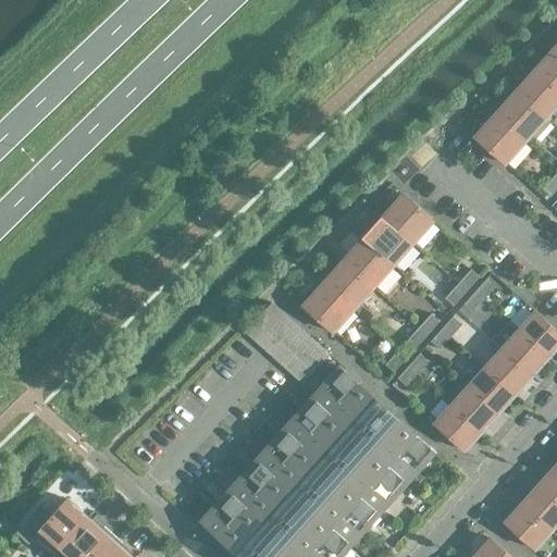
[(556,49),(555,48),(541,63),(544,65),(539,71),(536,69),(535,70),(556,89),(556,49)]
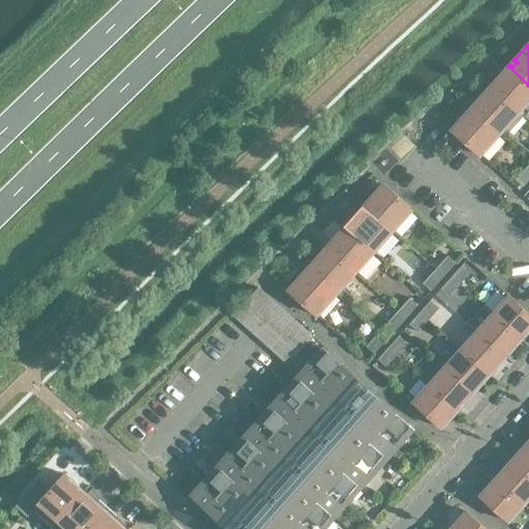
[(528,110),(528,85),(508,66),(495,82),(497,84),(493,88),(491,86),(490,87),(523,117),(519,113),(524,106),(528,111),(528,110)]
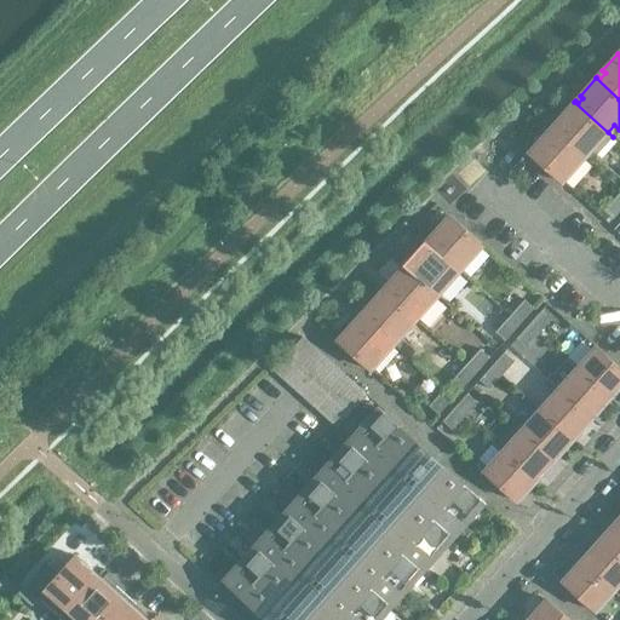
[(613,137),(574,102),(558,120),(561,122),(555,130),(585,158),(592,150),(597,154),(613,137)]
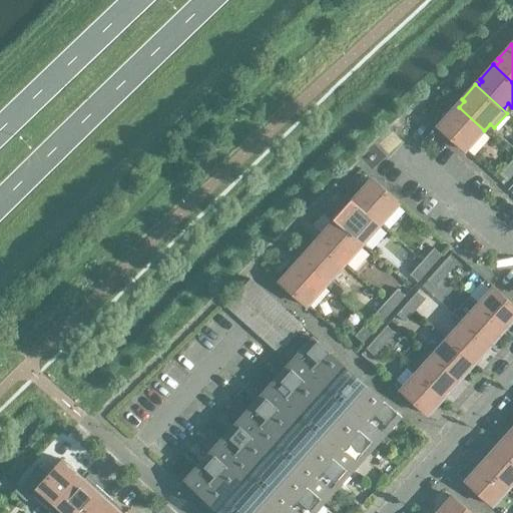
[(484,130),(459,107),(453,113),(451,111),(438,126),(465,151),(484,130)]
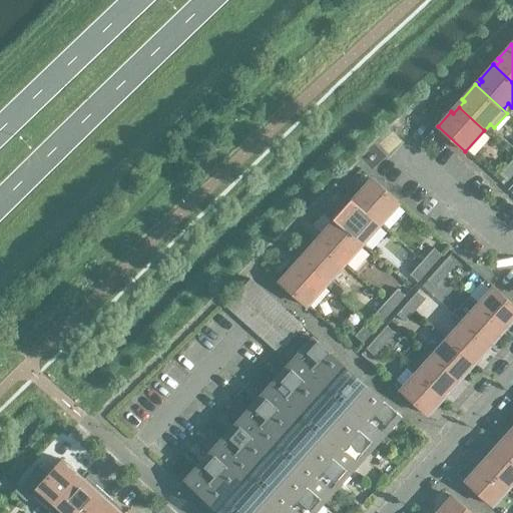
[(512,158),(503,170),(510,177),(512,174),(512,158)]
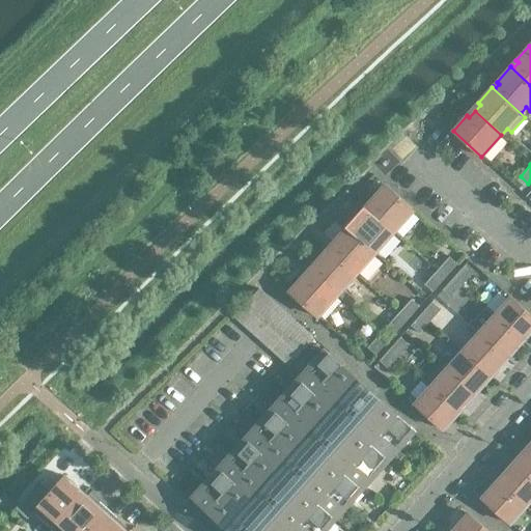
[(414,211),(385,185),(370,200),(373,202),(368,207),(366,205),(365,206),(394,232),(414,211)]
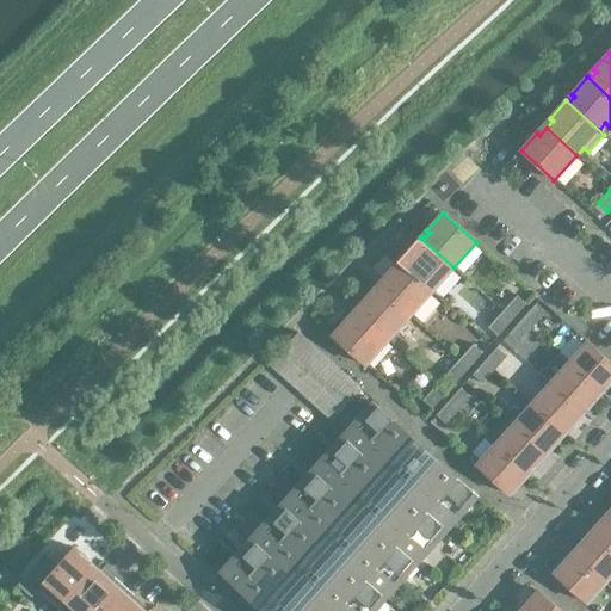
[(454,267),(420,238),(405,254),(408,257),(402,263),(400,260),(399,261),(432,291),(454,267)]
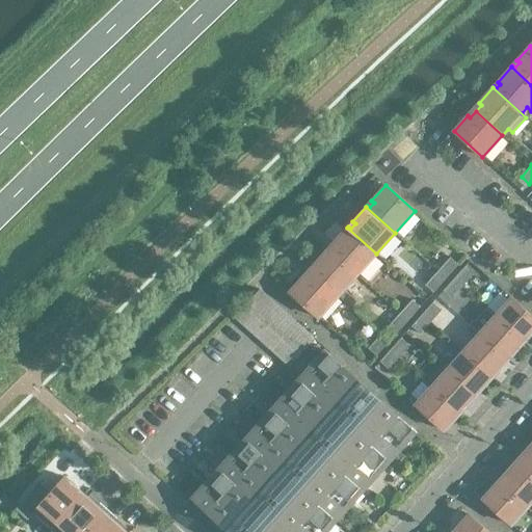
[(376,254),(347,228),(334,242),(336,245),(331,249),(329,247),(328,248),(357,274),(376,254)]
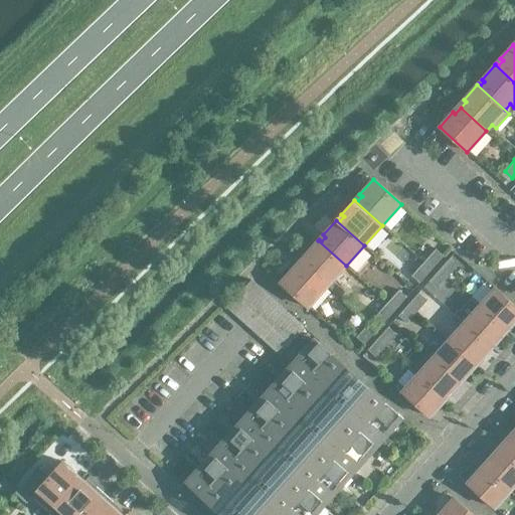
[(346,266),(318,240),(305,255),(307,258),(302,264),(327,287),(346,266)]
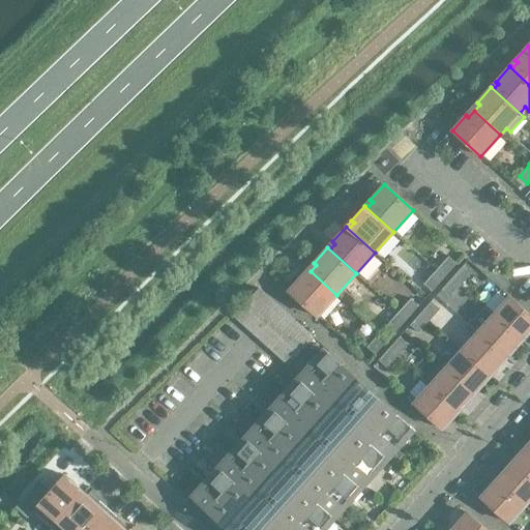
[(444,277),(457,263),(448,256),(436,270),(444,277)]
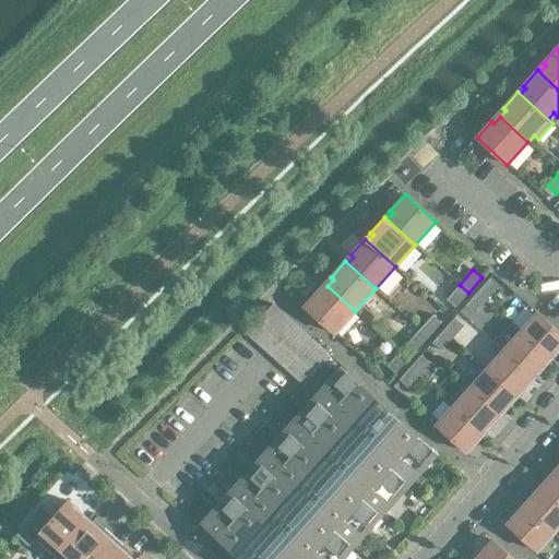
[(486,301),(497,288),(488,281),(477,293),(486,301)]
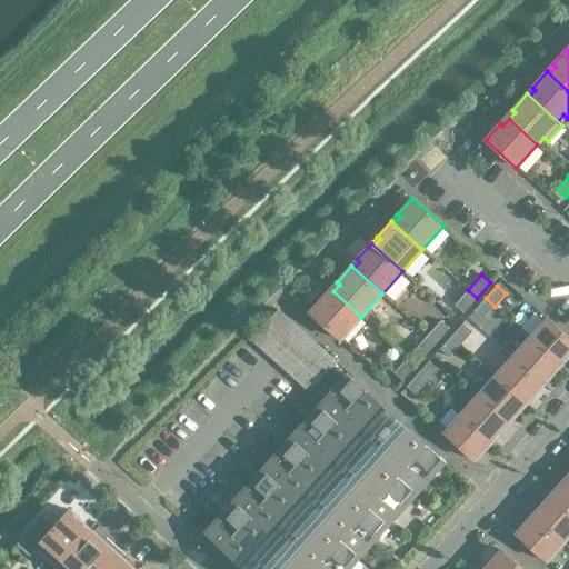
[(463,312),(477,298),(468,290),(455,305),(463,312)]
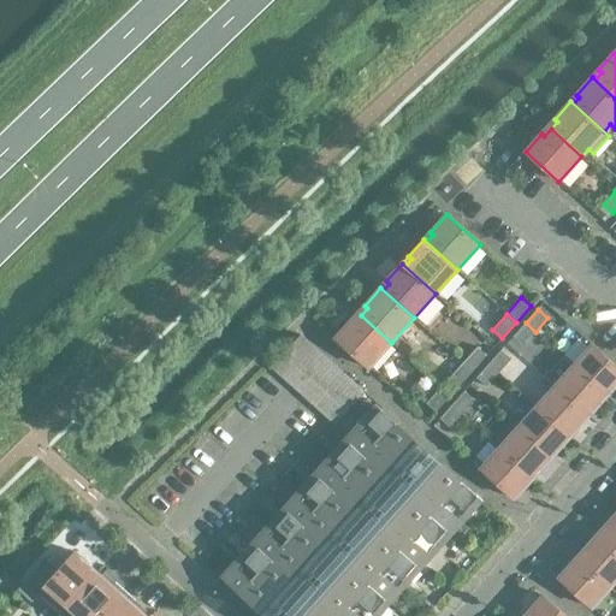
[(391,343),(361,315),(354,323),(351,320),(336,338),(369,368),(391,343)]
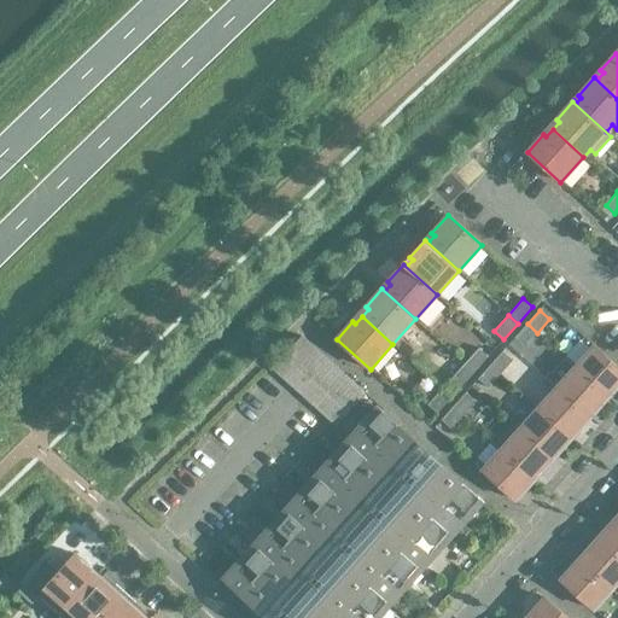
[(525,347),(537,333),(528,324),(514,338),(525,347)]
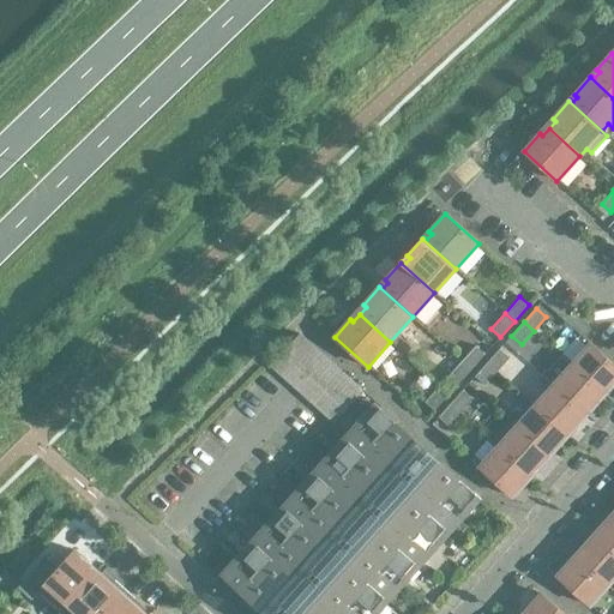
[(300,333),(271,366),(333,422),(362,390),(300,333)]
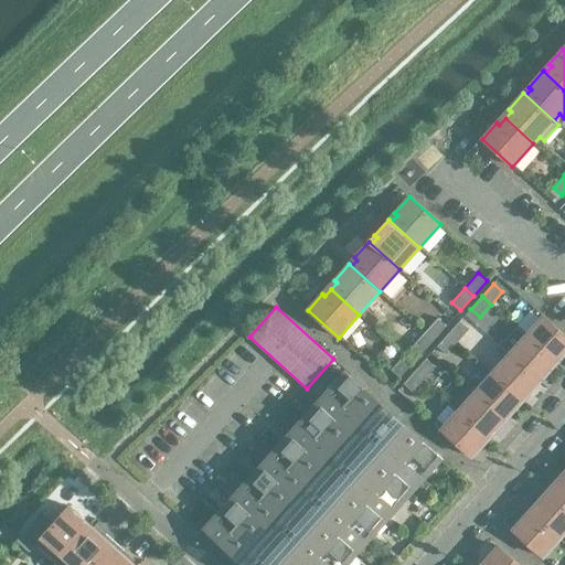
[(564,336),(543,316),(525,336),(556,363),(564,353),(564,336)]
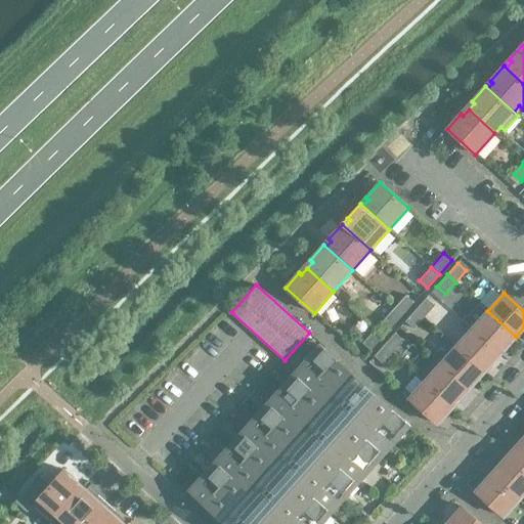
[(401,315),(413,302),(406,295),(394,308),(401,315)]
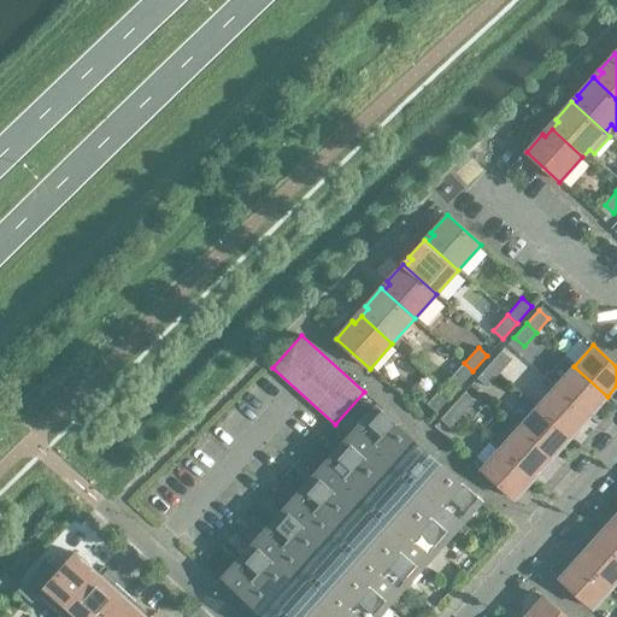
[(500,374),(512,359),(501,351),(489,364),(500,374)]
